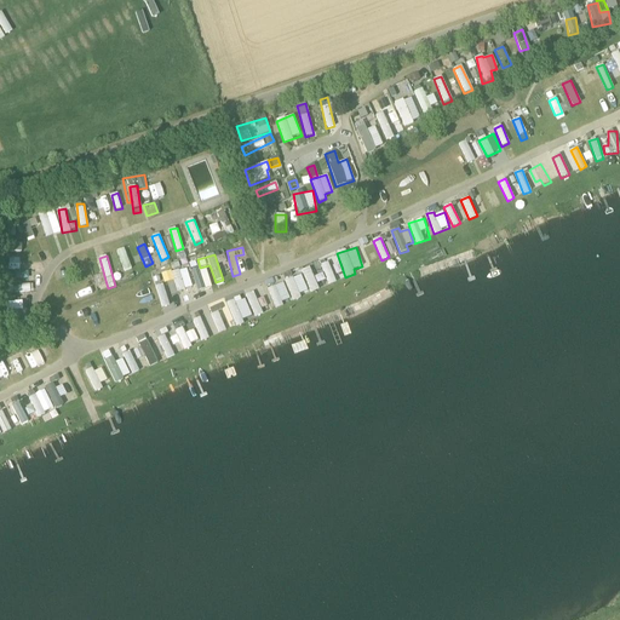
[(328,262),(322,264),(329,285),(336,282),(328,262)]
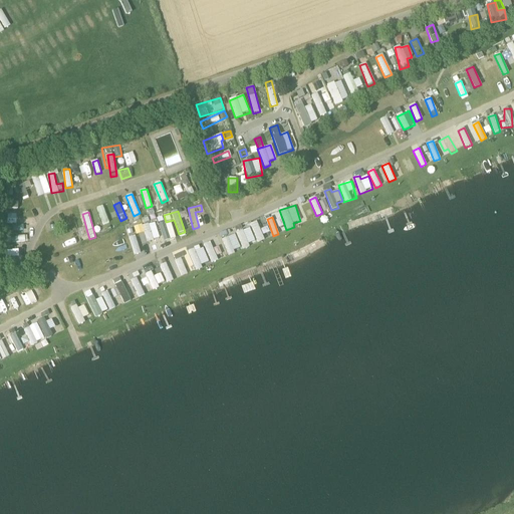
[(258,243),(264,240),(257,221),(250,224),(258,243)]
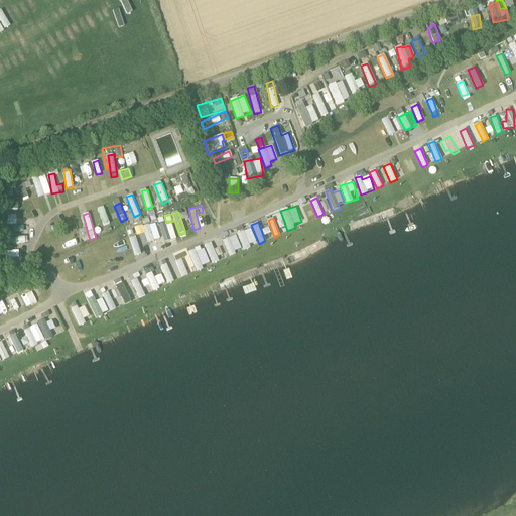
[(262,225),(264,228),(261,229),(264,236),(272,233),(268,223),(262,225)]
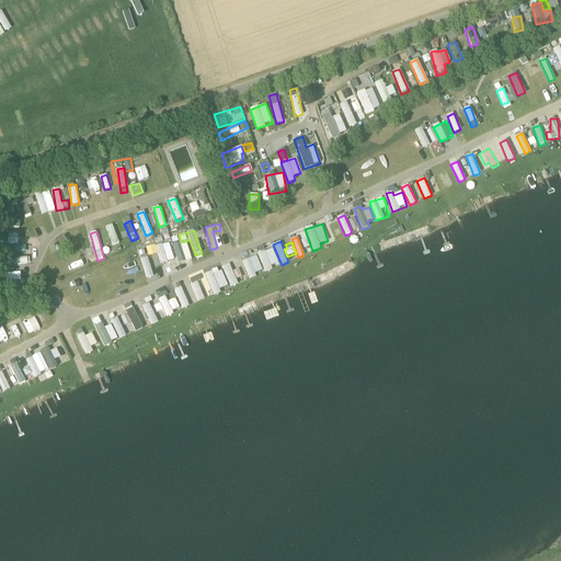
[(179,264),(186,261),(180,243),(173,245),(179,264)]
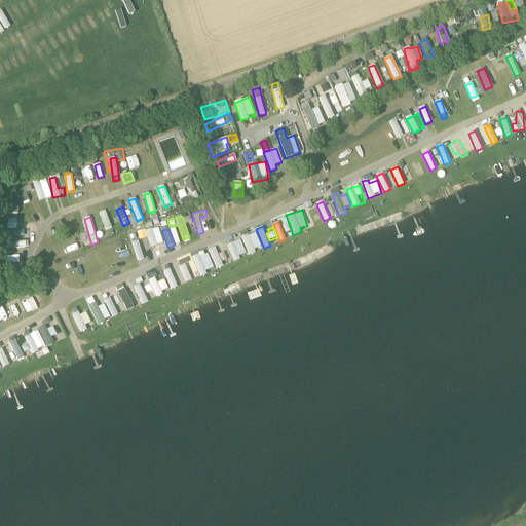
[(5,249),(26,248),(25,230),(4,231),(5,249)]
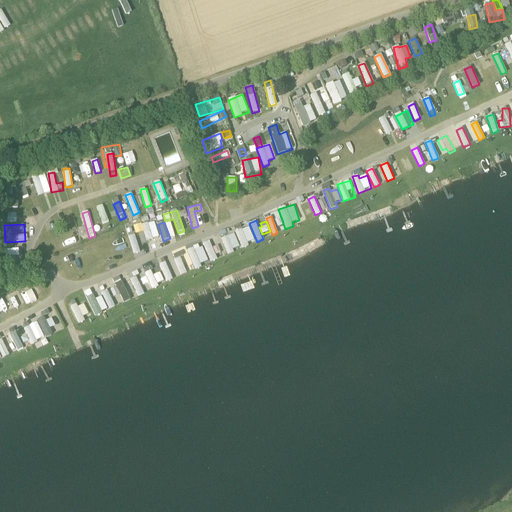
[(144,232),(148,244),(160,241),(155,224),(142,228),(141,224),(133,226),(136,234),(144,232)]
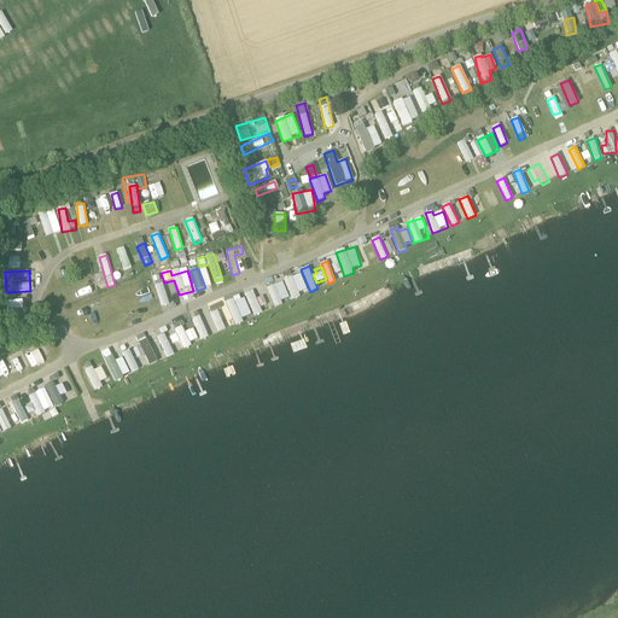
[(360,286),(369,281),(365,272),(354,277),(360,286)]
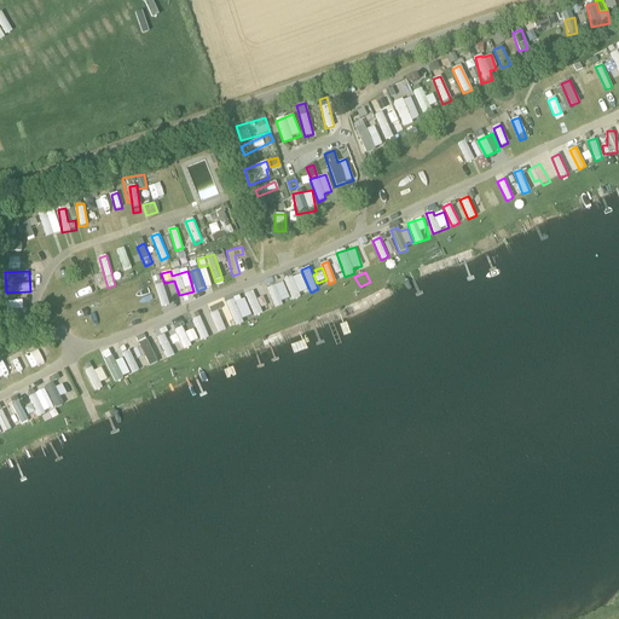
[(293,301),(301,298),(299,293),(308,289),(301,273),(284,282),(293,301)]
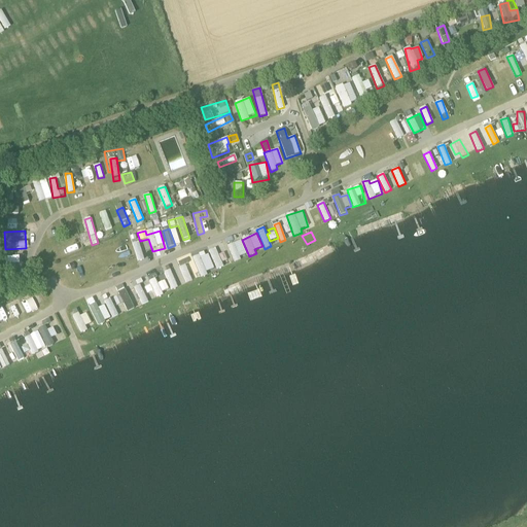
[(234,262),(241,259),(240,256),(246,254),(241,240),(227,245),(234,262)]
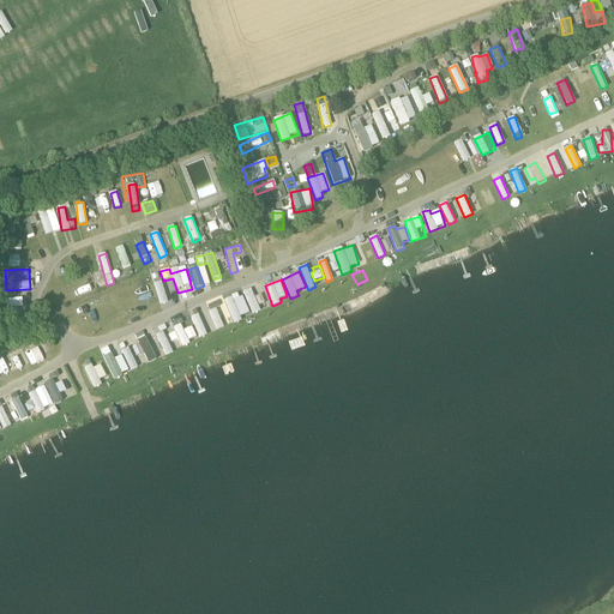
[(154,284),(161,305),(168,302),(162,282),(154,284)]
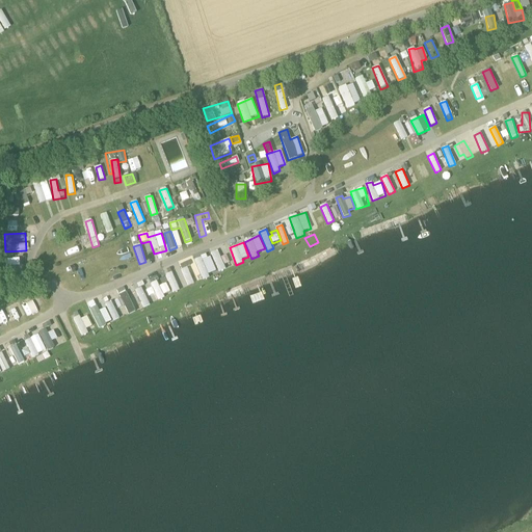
[(217,250),(211,254),(219,272),(227,269),(217,250)]
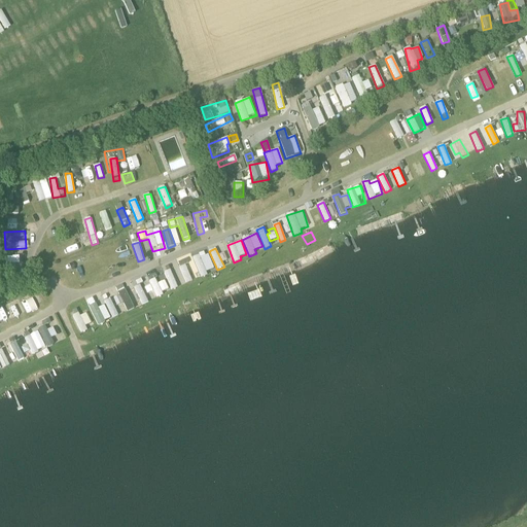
[(194,256),(199,275),(213,272),(208,252),(194,256)]
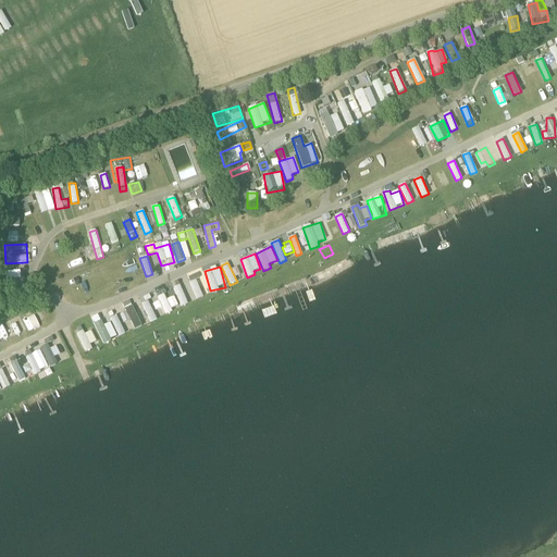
[(193,300),(202,297),(197,280),(187,283),(193,300)]
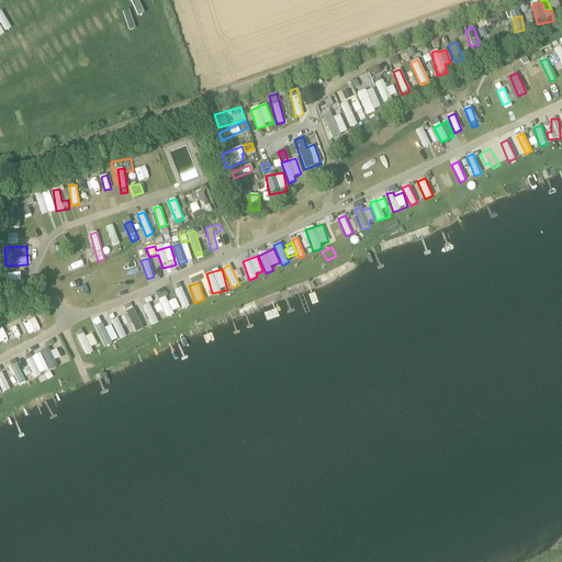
[(183,288),(176,290),(181,311),(189,308),(183,288)]
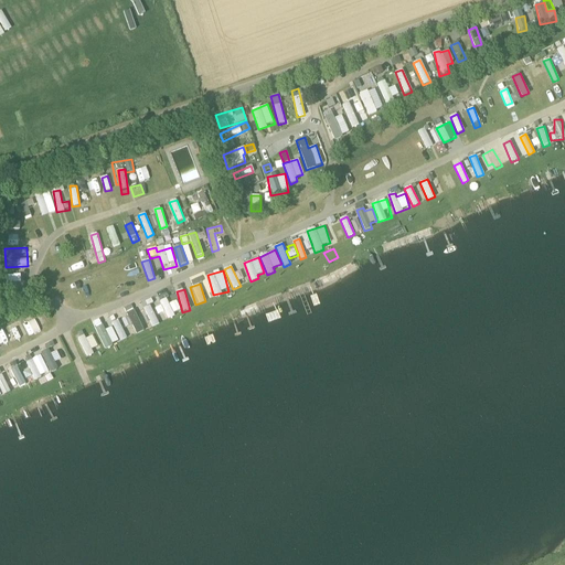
[(158,296),(167,319),(174,317),(166,294),(158,296)]
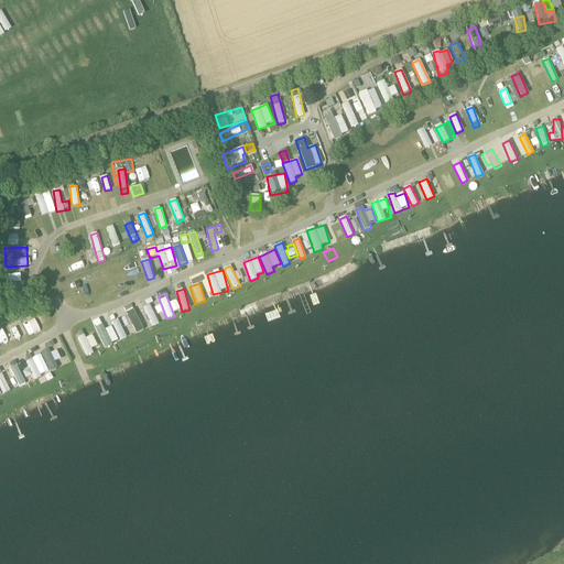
[(173,313),(181,310),(176,300),(170,303),(173,313)]
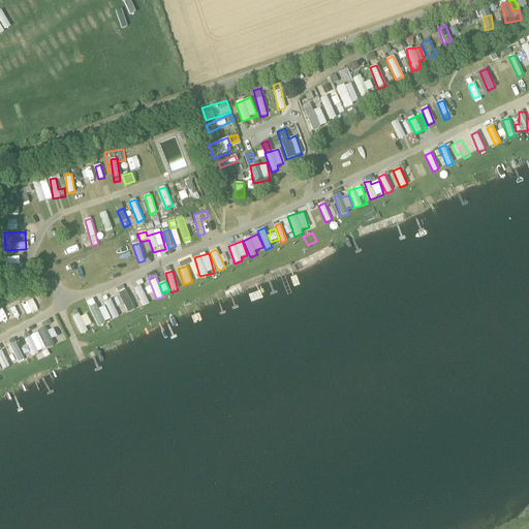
[(144,308),(150,305),(141,286),(134,289),(144,308)]
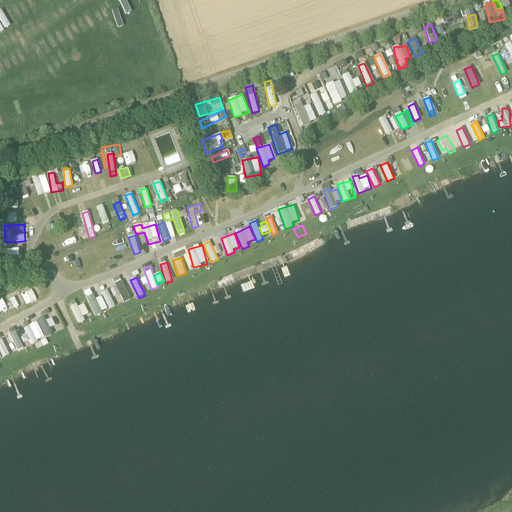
[(123,302),(129,299),(122,281),(116,284),(123,302)]
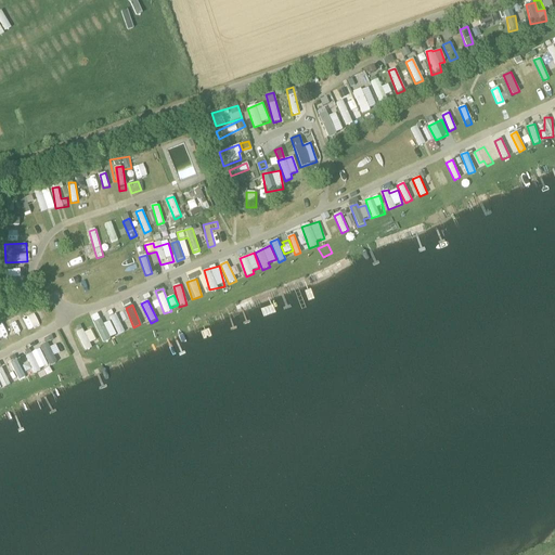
[(116,337),(111,321),(103,324),(99,313),(92,317),(102,343),(116,337)]
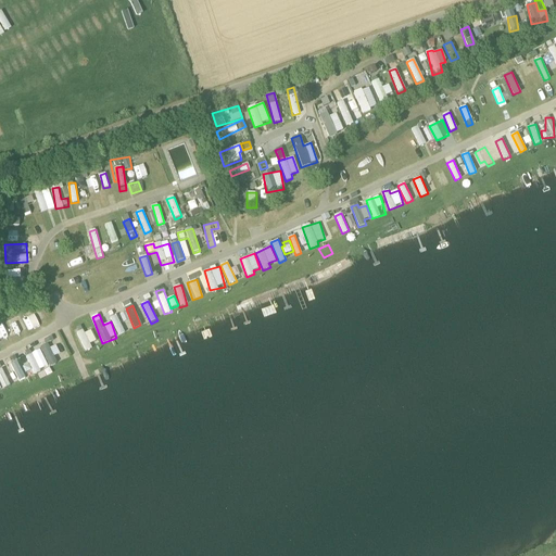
[(117,315),(111,317),(117,337),(124,335),(117,315)]
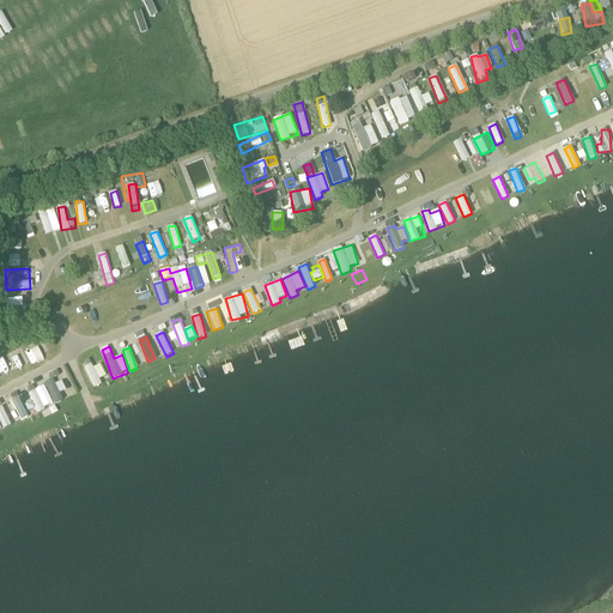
[(162,357),(149,362),(151,368),(164,363),(162,357)]
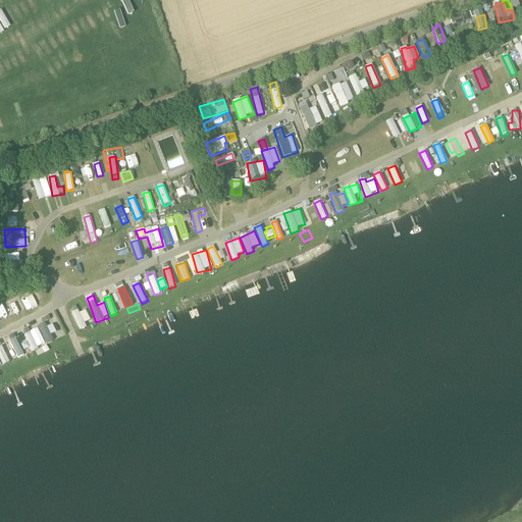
[(86,310),(79,313),(76,306),(70,308),(79,330),(87,328),(85,323),(90,321),(86,310)]
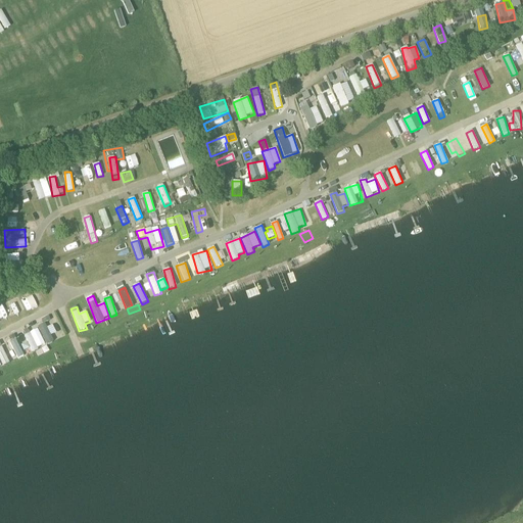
[(53,328),(48,330),(46,323),(32,328),(36,340),(44,338),(46,344),(53,342),(51,336),(55,335),(53,328)]
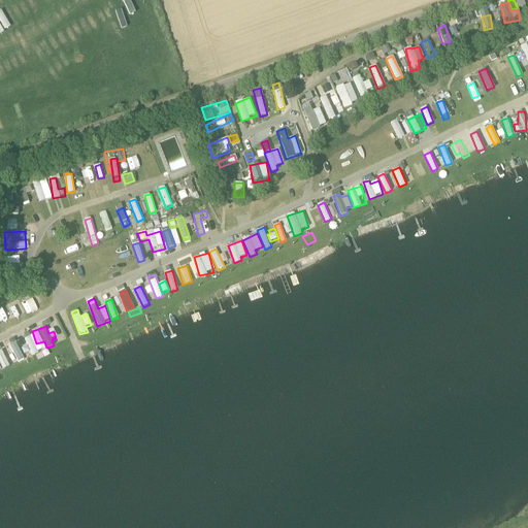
[(32,336),(26,338),(31,355),(38,353),(32,336)]
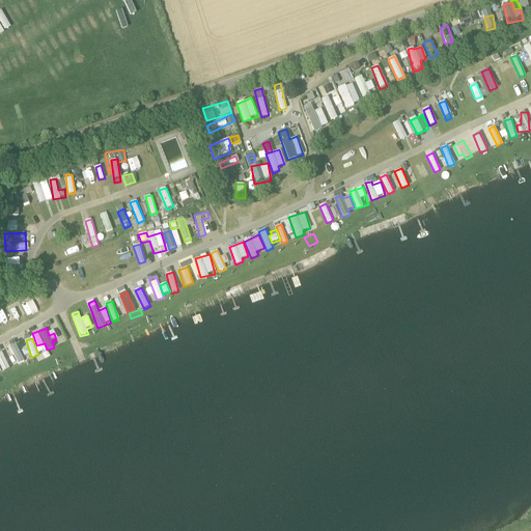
[(18,345),(10,347),(17,365),(24,362),(18,345)]
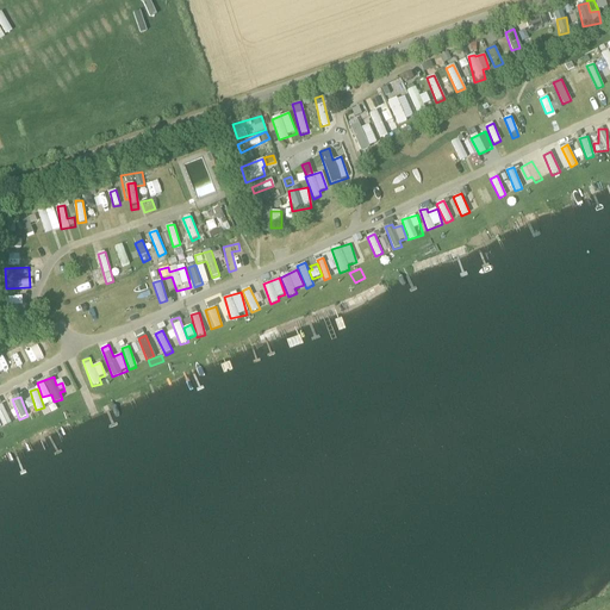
[(32,399),(25,402),(30,411),(36,409),(32,399)]
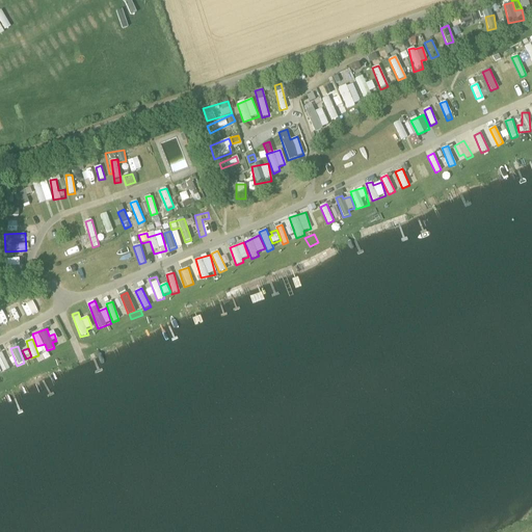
[(0,367),(2,373),(9,370),(3,352),(0,353),(0,367)]
